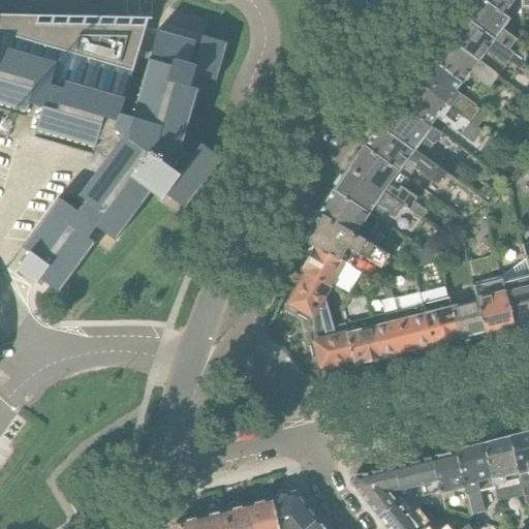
[(471,0),(461,14),(522,61),(526,64),(525,48),(517,41),(517,40),(503,30),(510,20),(504,16),(483,0),(471,0)]
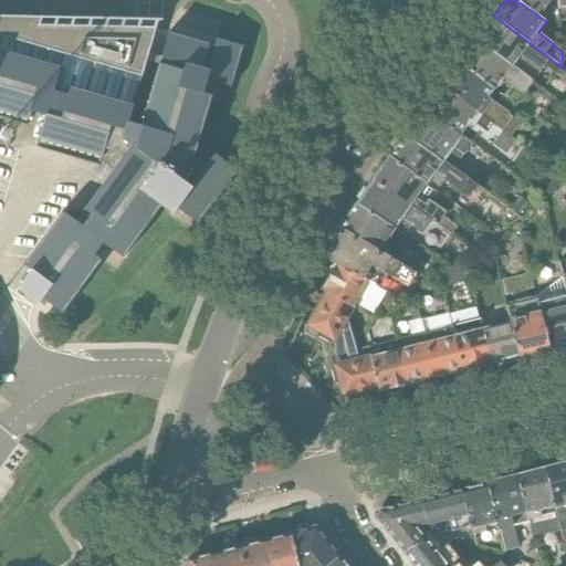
[(552,1),(553,0),(516,0),(540,17),(552,1)]
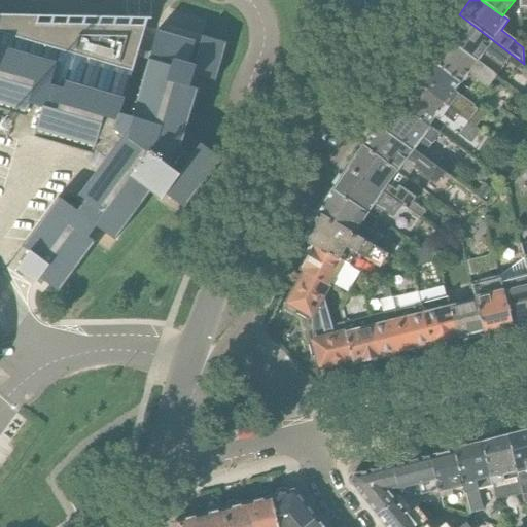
[(149,60),(133,117),(120,114),(146,26),(56,18),(39,16),(0,14),(0,104),(28,112),(29,104),(42,108),(36,131),(96,148),(98,140),(105,141),(105,142),(109,144),(110,144),(114,147),(78,195),(85,201),(77,211),(59,197),(23,247),(29,252),(16,270),(36,284),(40,279),(59,292),(95,242),(89,238),(96,227),(114,241),(150,192),(160,199),(164,194),(183,208),(220,159),(201,144),(191,155),(181,148),(198,89),(190,86),(194,75),(216,81),(226,43),(203,36),(200,44),(196,42),(157,31),(151,55),(157,57),(156,62),(149,60)]
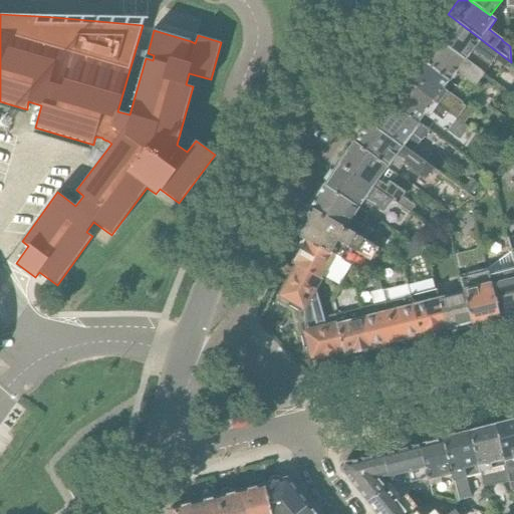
[(502,65),(507,59),(448,14),(432,35),(485,73),(495,60),(502,65)]
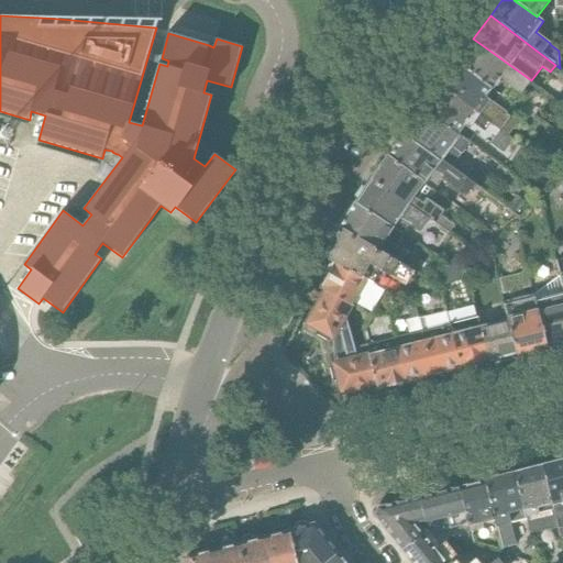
[(473,39),(455,63),(511,102),(514,103),(520,95),(531,80),(473,39)]
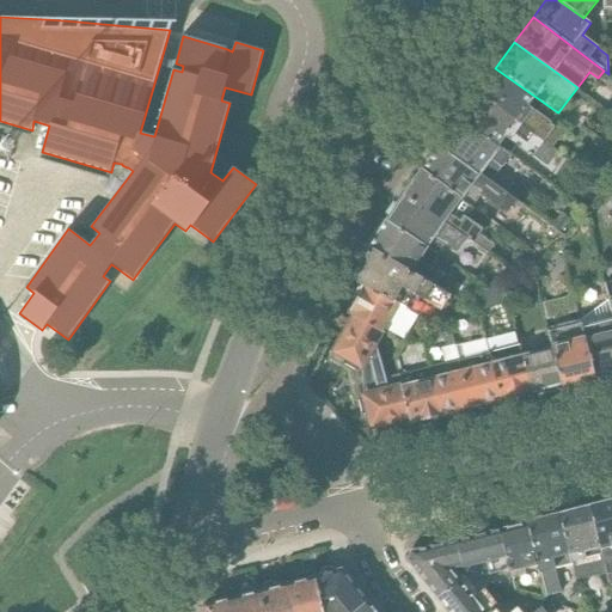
[(549,121),(556,111),(495,68),(477,93),(552,148),(563,133),(549,121)]
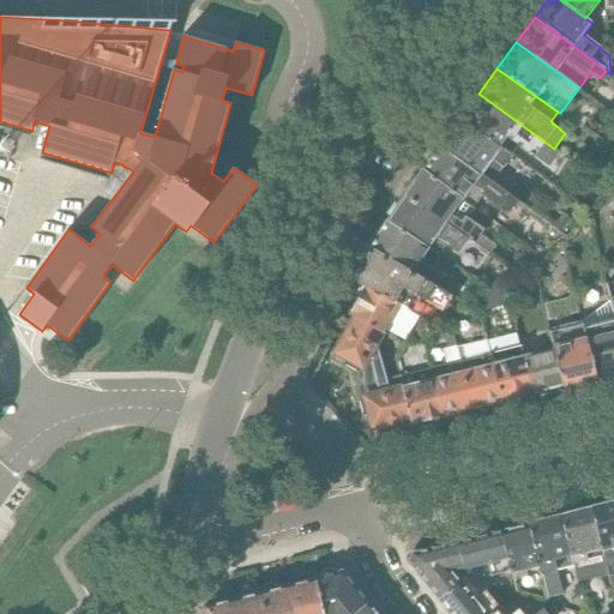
[(560,154),(554,149),(479,94),(461,119),(513,156),(519,146),(529,155),(530,154),(549,168),(560,154)]
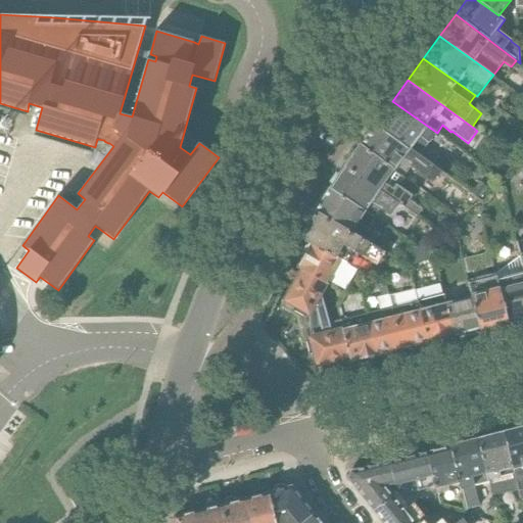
[(375,125),(421,156),(429,145),(428,144),(432,139),(437,133),(392,101),(375,125)]
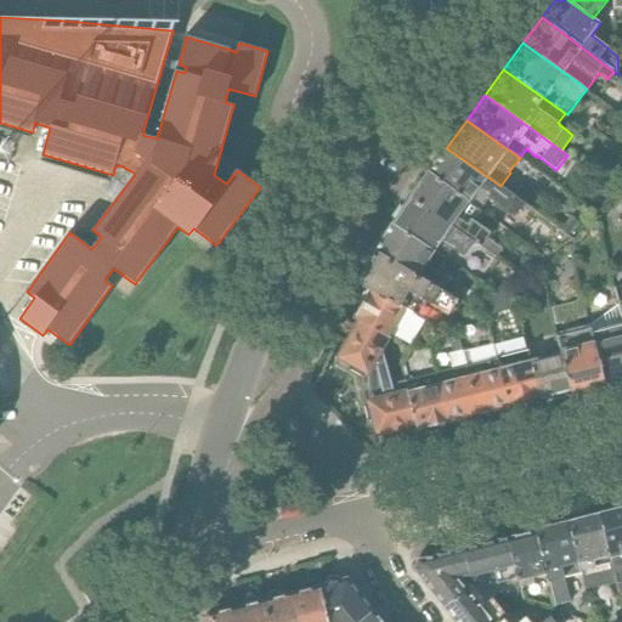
[(428,174),(481,211),(490,201),(515,218),(525,204),(501,186),(446,148),(428,174)]
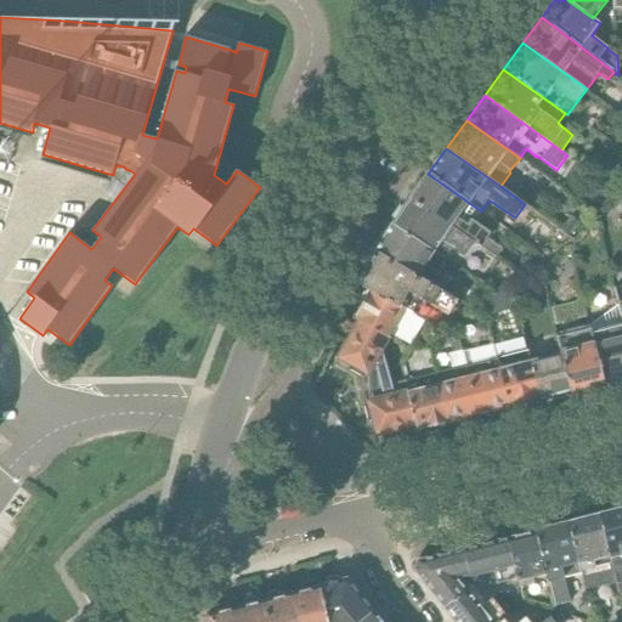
[(410,198),(471,243),(496,259),(502,249),(486,239),(491,233),(475,221),(481,211),(428,174),(410,198)]
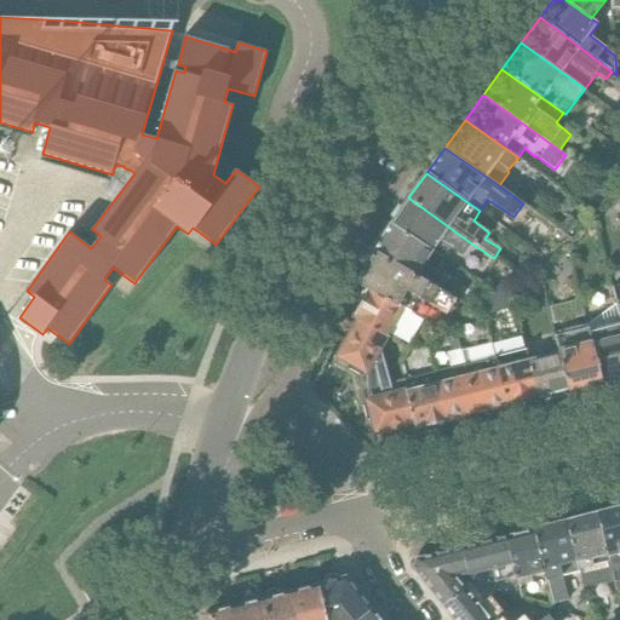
[(460,257),(470,242),(408,197),(391,224),(445,260),(451,250),(460,257)]
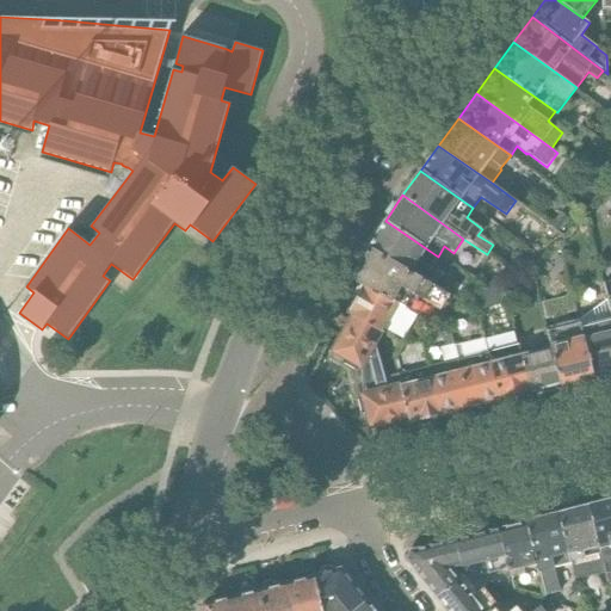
[(369,246),(442,290),(449,278),(443,275),(444,273),(432,267),(438,257),(386,221),(369,246)]
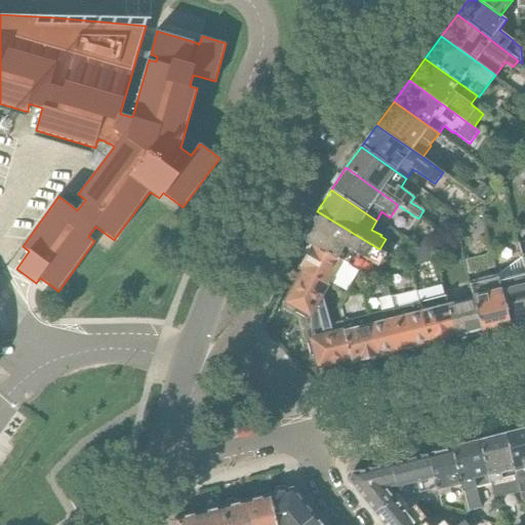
[(387,253),(379,249),(317,211),(301,240),(308,244),(349,265),(355,252),(378,267),(387,253)]
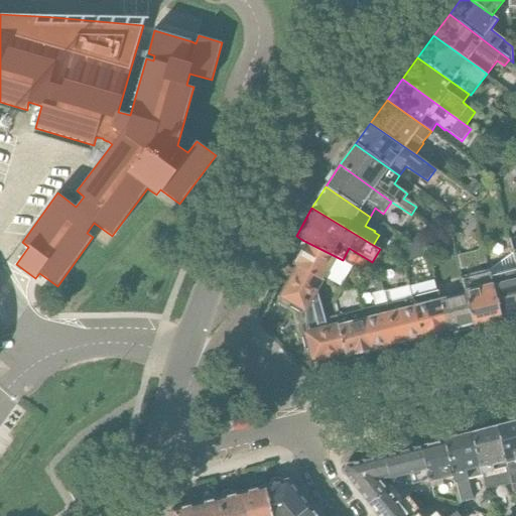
[(298,268),(330,285),(334,278),(343,260),(302,240),(294,256),(297,257),(293,265),(298,268)]
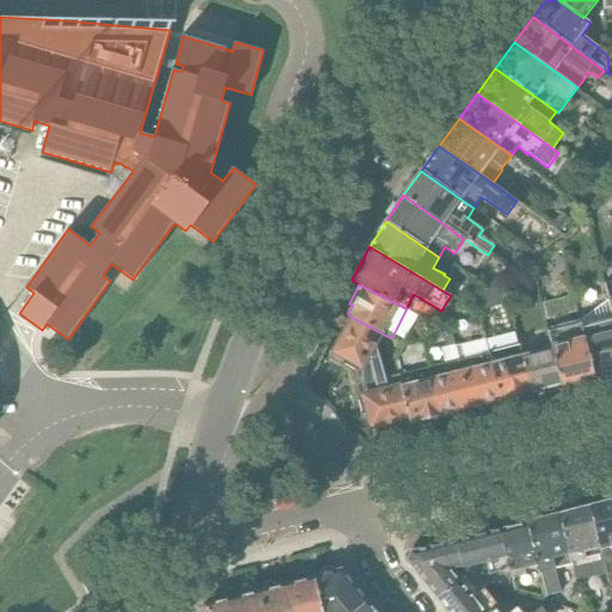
[(361,385),(373,374),(377,368),(385,366),(381,354),(384,348),(385,349),(391,338),(354,318),(332,355),(361,371),(354,372),(359,385),(361,385)]
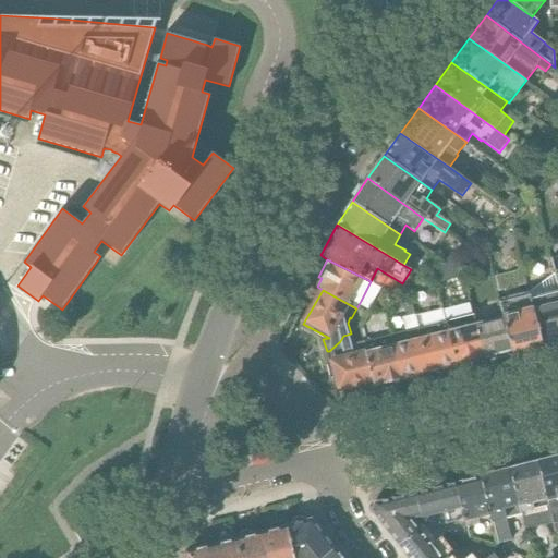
[(540,344),(557,339),(557,291),(531,299),(530,292),(528,292),(540,344)]
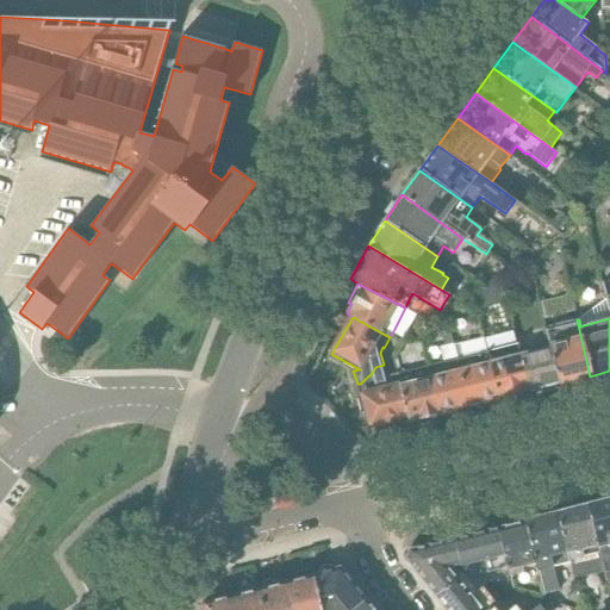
[(558,384),(590,377),(577,319),(546,328),(551,346),(549,347),(558,384)]
